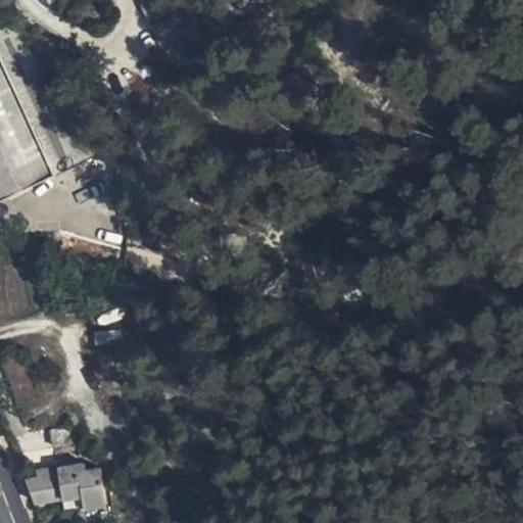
[(17,26),(0,33),(0,56),(53,174),(92,155),(17,26)]
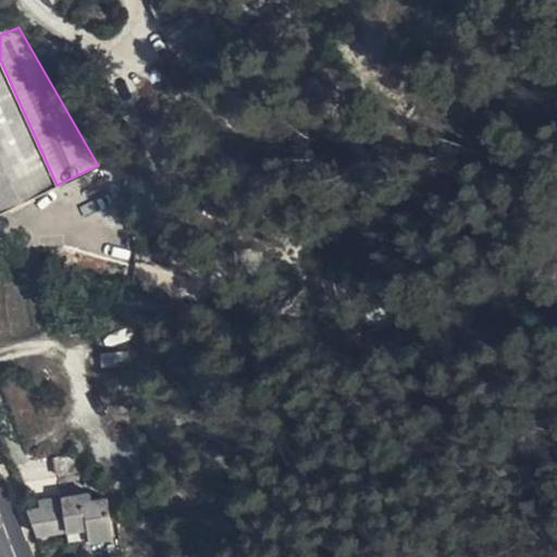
[(0,60),(0,210),(57,185),(0,60)]
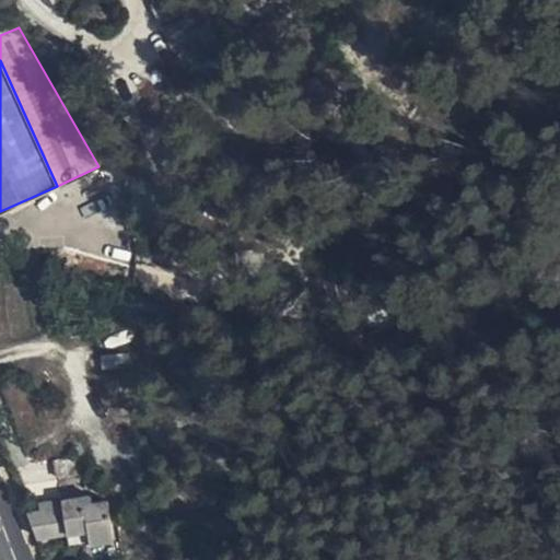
[(153,324),(139,325),(139,339),(154,338),(153,324)]
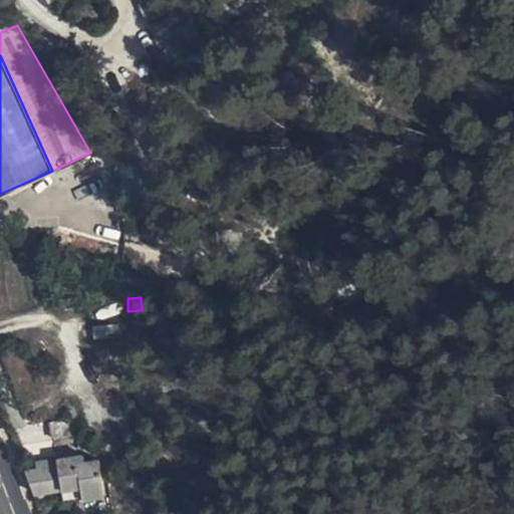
[(119,335),(118,324),(93,326),(94,337),(119,335)]
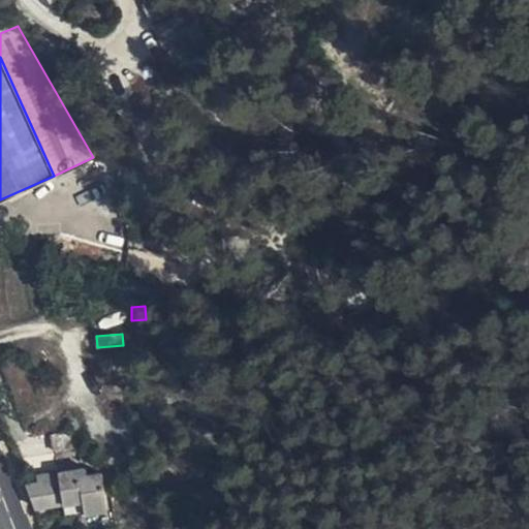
[(82,446),(79,429),(53,433),(56,450),(82,446)]
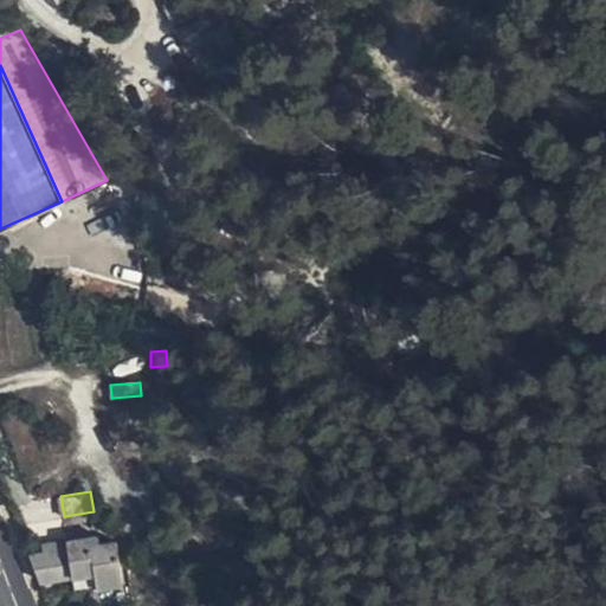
[(85,575),(86,590),(122,584),(117,542),(102,545),(101,535),(45,543),(45,550),(33,553),(36,566),(44,581),(75,577),(85,575)]
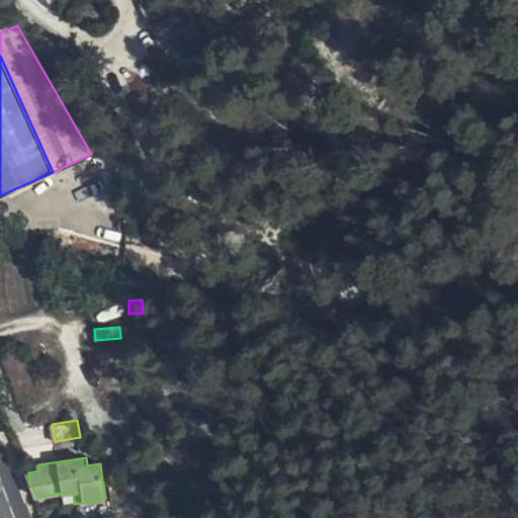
[(64,493),(65,505),(74,504),(73,492),(64,493)]
